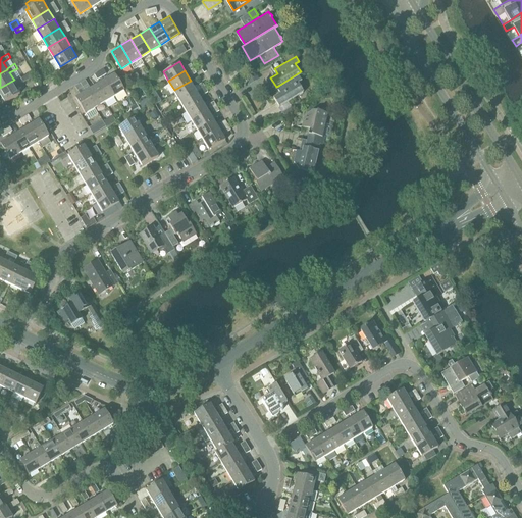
[(246,75),(249,81),(258,75),(255,70),(246,75)]
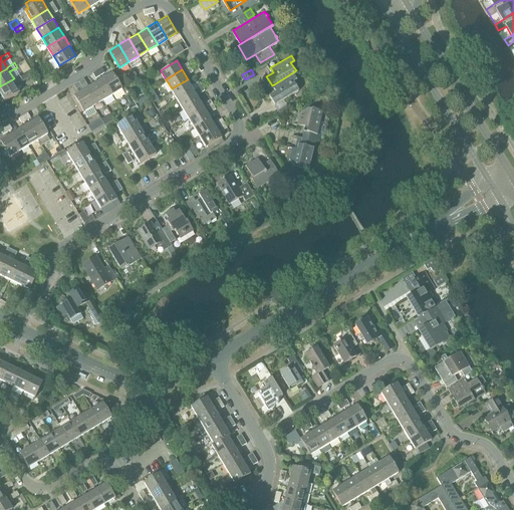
[(112,70),(102,76),(112,92),(113,92),(116,96),(124,90),(122,86),(112,70)]
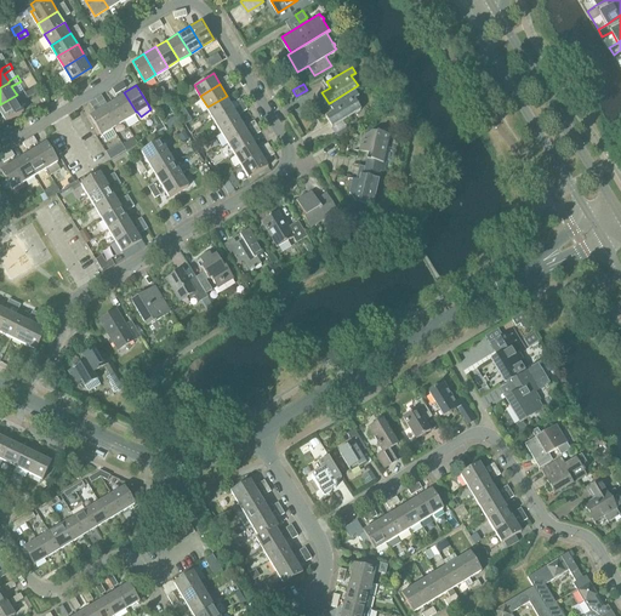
[(358,85),(331,102),(334,108),(326,113),(332,124),(362,107),(354,95),(359,92),(355,87),(358,86),(358,85)]
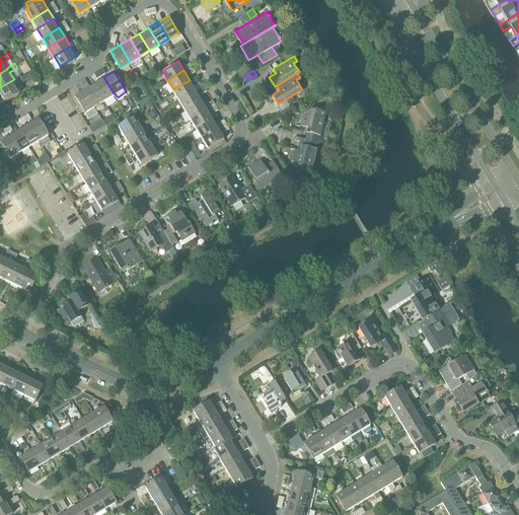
[(14,79),(0,87),(0,90),(5,99),(20,90),(15,82),(23,78),(20,74),(13,78),(14,79)]
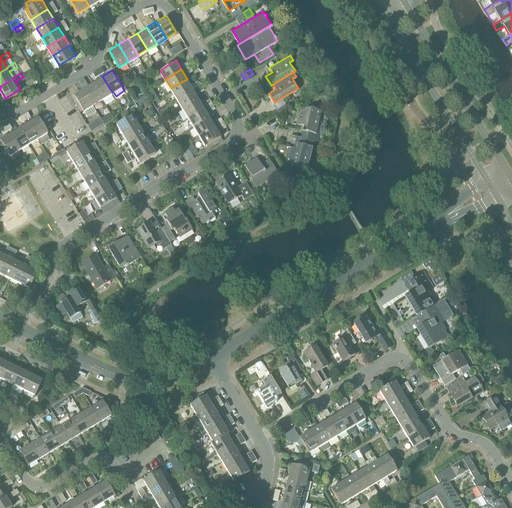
[(102,76),(93,81),(103,98),(112,92),(102,76)]
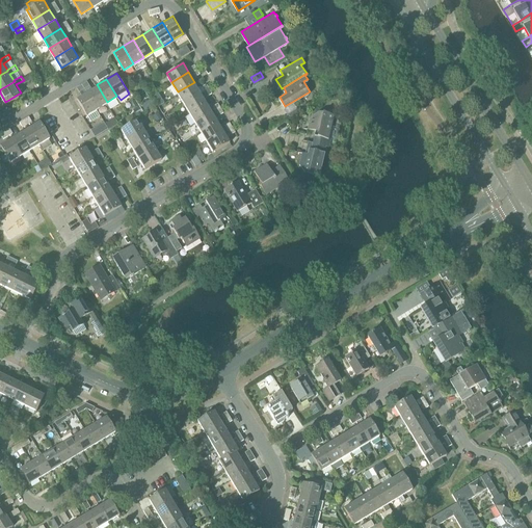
[(82,81),(77,84),(82,93),(77,96),(87,113),(90,119),(100,113),(97,108),(98,107),(87,90),(85,86),(82,81)]
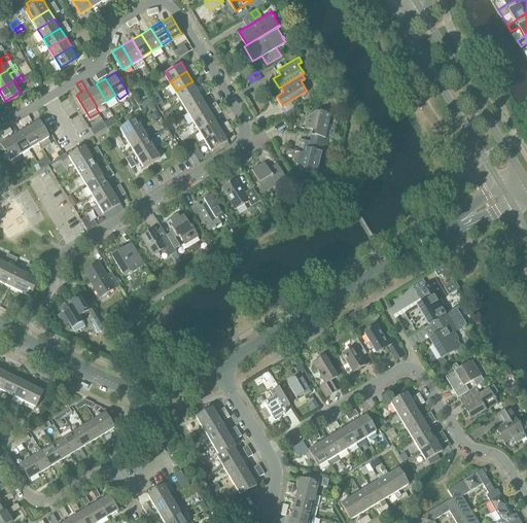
[(192,81),(176,91),(182,101),(199,91),(192,81)]
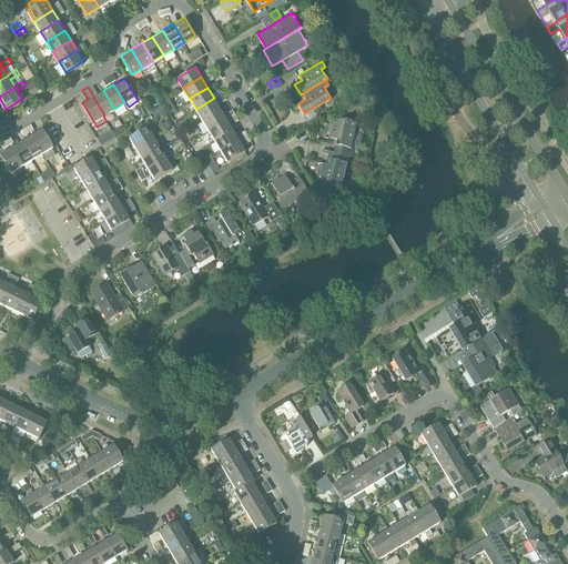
[(103,90),(93,97),(104,114),(114,109),(103,90)]
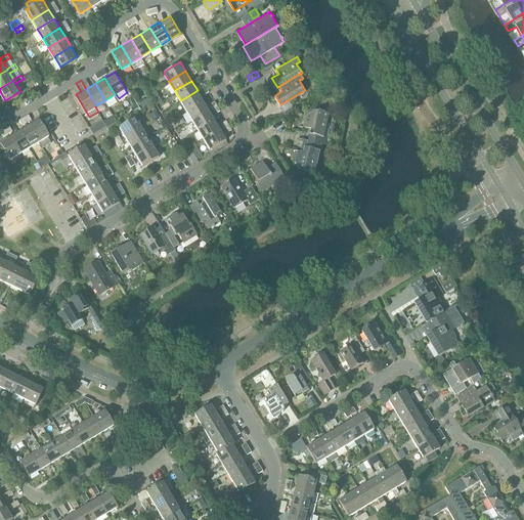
[(203,99),(198,90),(181,100),(186,110),(203,99)]
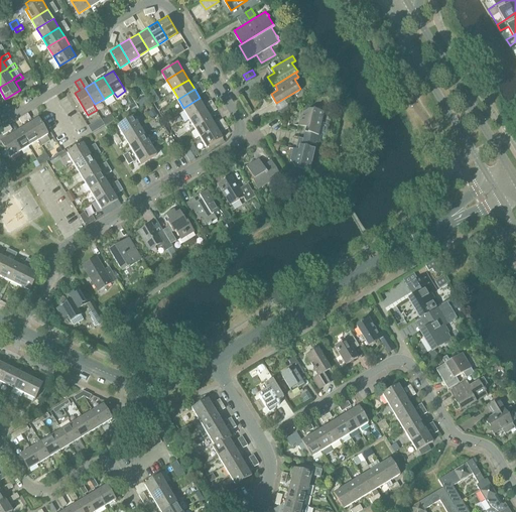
[(140,104),(151,98),(147,92),(137,98),(140,104)]
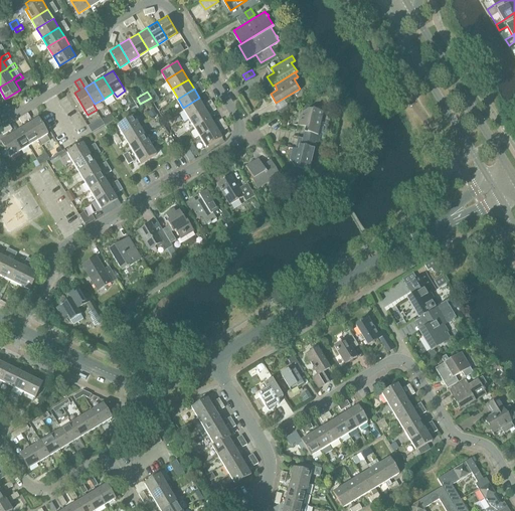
[(199,98),(183,108),(189,117),(205,108),(199,98)]
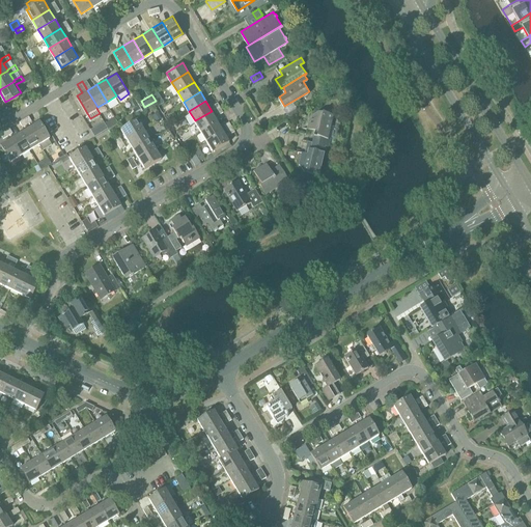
[(142,108),(139,103),(132,107),(136,112),(142,108)]
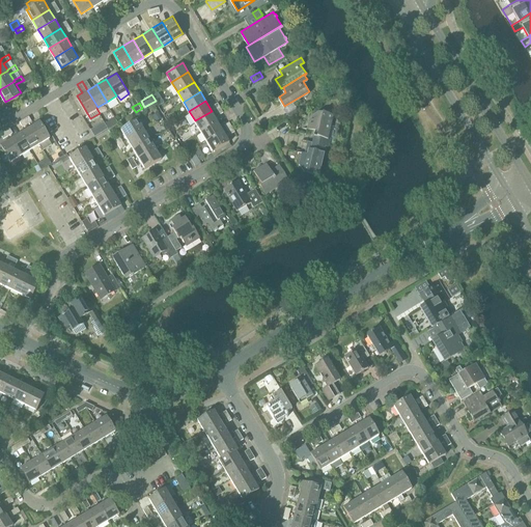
[(161,114),(157,107),(151,110),(156,117),(161,114)]
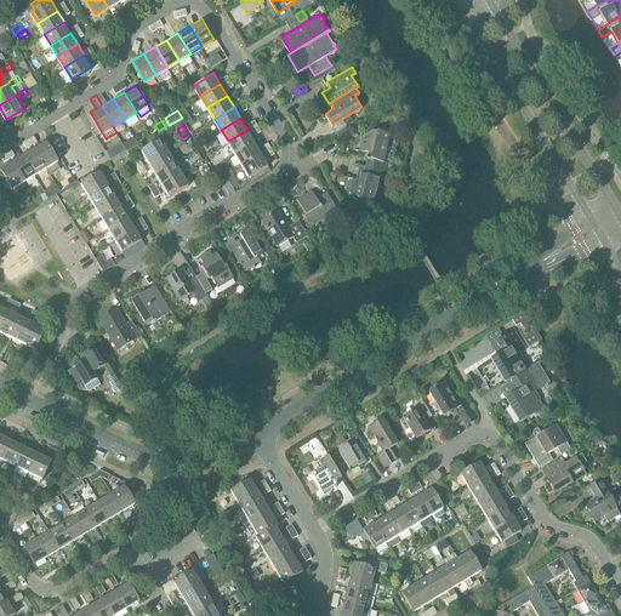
[(365,165),(381,169),(383,160),(385,160),(391,131),(374,127),(363,135),(359,148),(368,150),(365,165)]
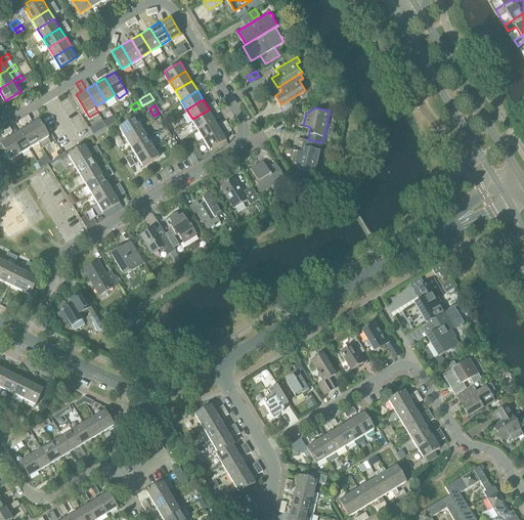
[(214,119),(209,110),(192,119),(199,129),(214,119)]
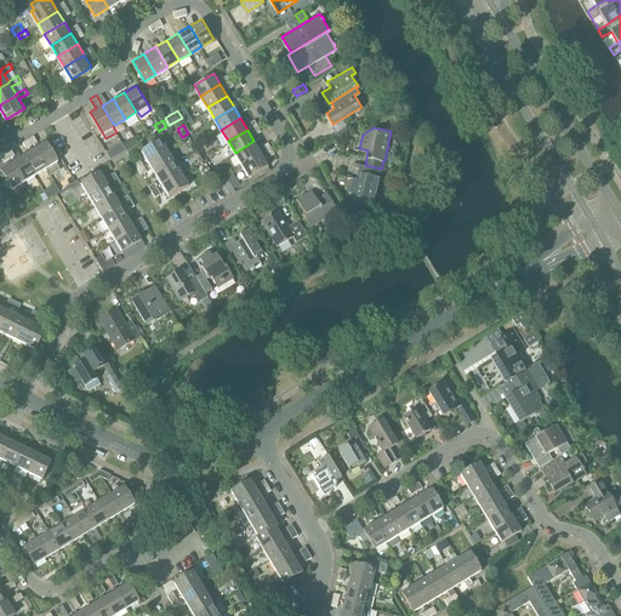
[(148,161),(169,149),(161,137),(141,149),(148,161)]
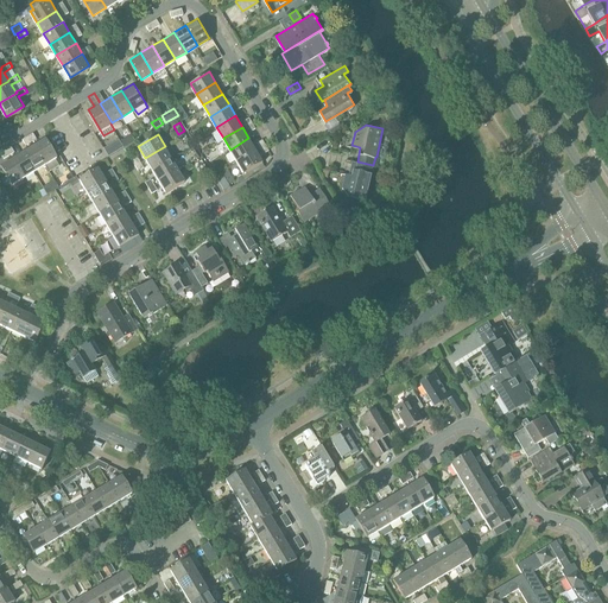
[(45,137),(33,144),(45,162),(57,156),(45,137)]
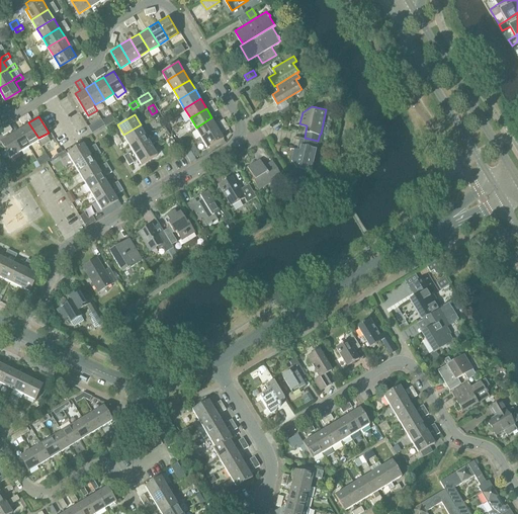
[(211,117),(196,127),(201,137),(218,126),(211,117)]
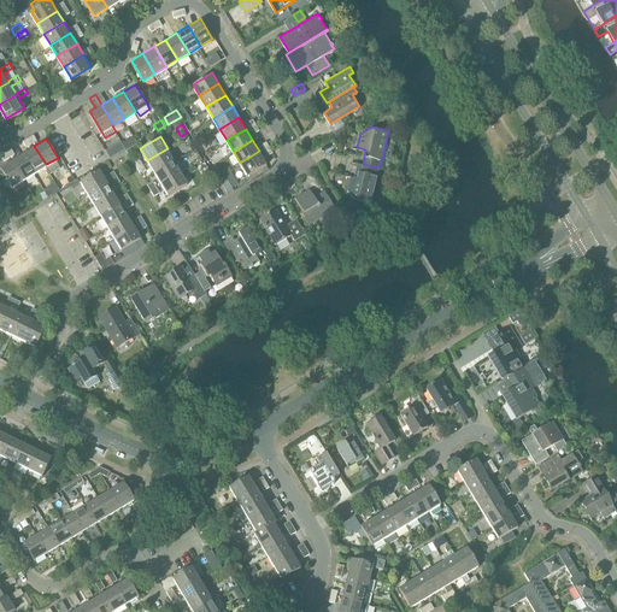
[(268,154),(272,151),(270,145),(264,148),(259,151),(240,163),(247,175),(240,178),(242,182),(254,175),(269,166),(266,163),(262,156),(266,153),(268,154)]
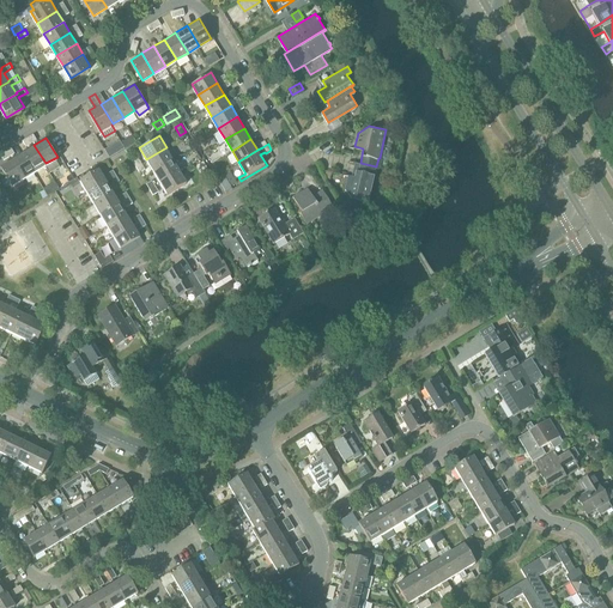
[(34,145),(23,151),(35,170),(46,163),(34,145)]
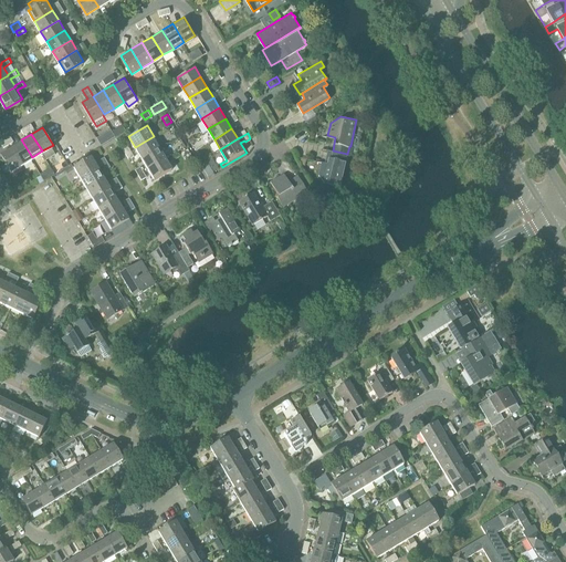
[(160,146),(154,136),(135,147),(142,157),(160,146)]
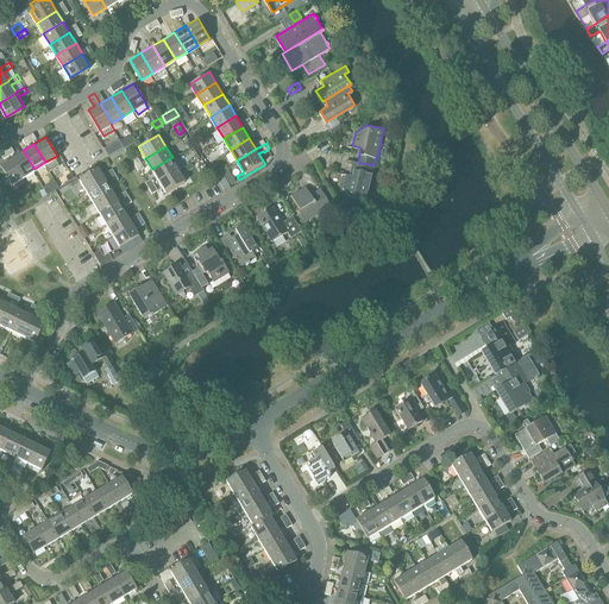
[(23,150),(12,157),(24,176),(35,169),(23,150)]
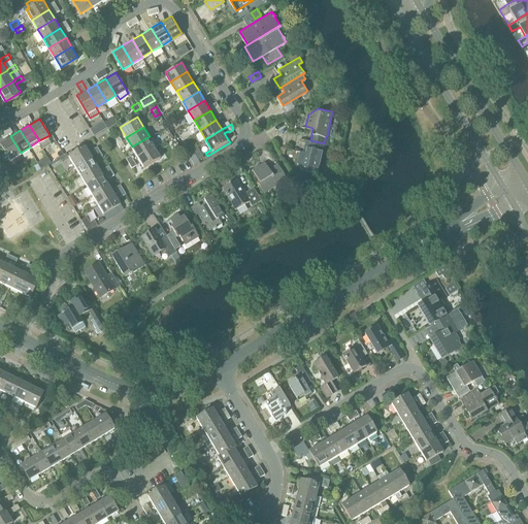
[(10,136),(1,142),(5,150),(1,153),(4,159),(9,156),(10,158),(21,153),(10,136)]
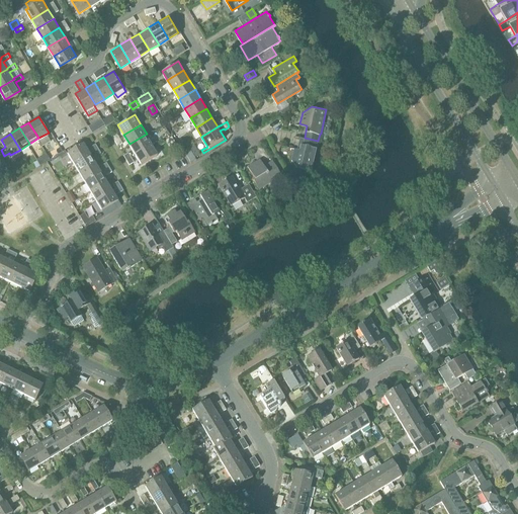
[(152,144),(147,134),(130,144),(135,154),(152,144)]
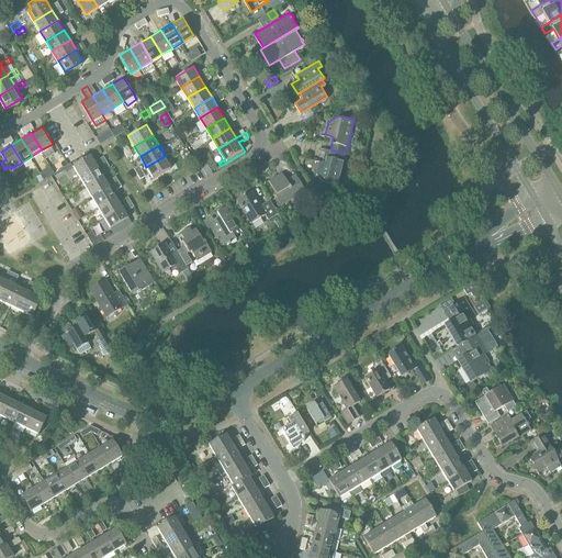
[(345,153),(330,149),(326,148),(323,158),(319,158),(316,171),(323,181),(338,186),(344,160),(344,159),(345,153)]
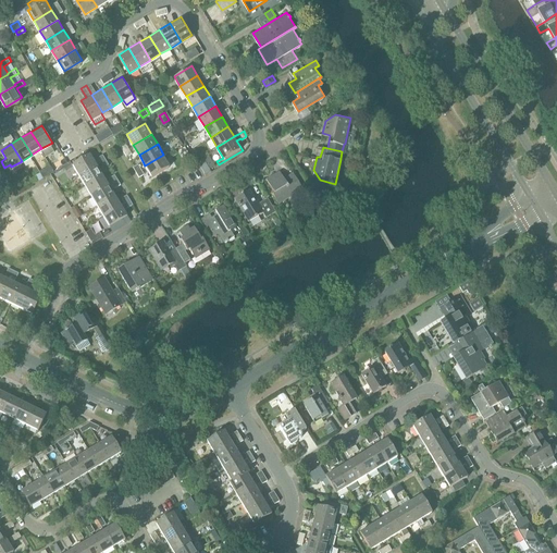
[(73,162),(79,173),(97,162),(90,151),(73,162)]
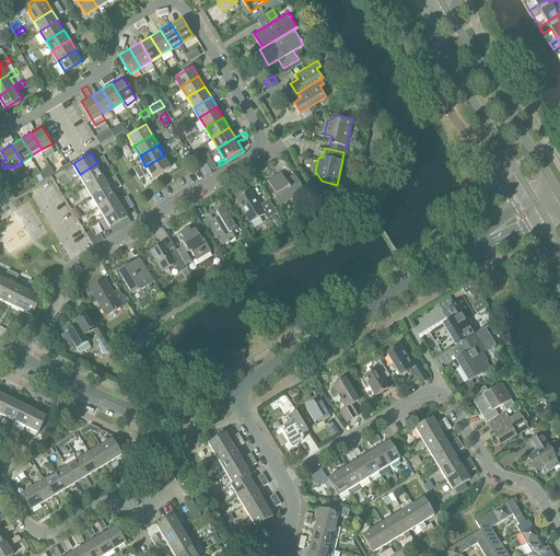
[(171,165),(164,155),(146,166),(152,176),(171,165)]
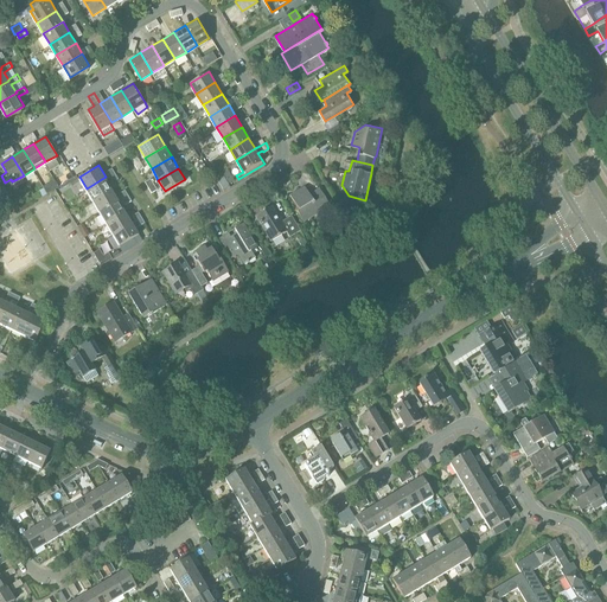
[(223,186),(229,183),(222,171),(216,174),(223,186)]
